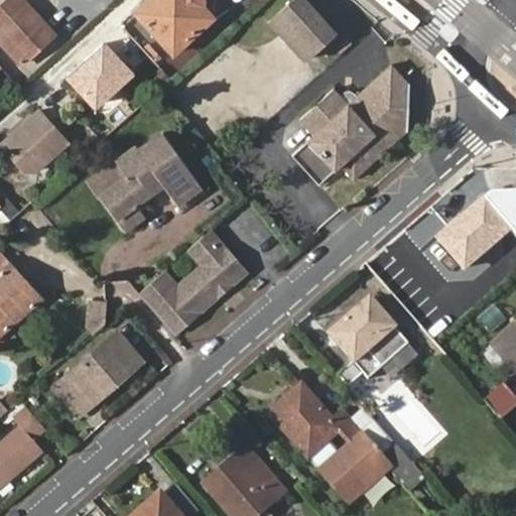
[(17,0),(5,0),(0,5),(0,38),(1,39),(29,13),(17,0)]
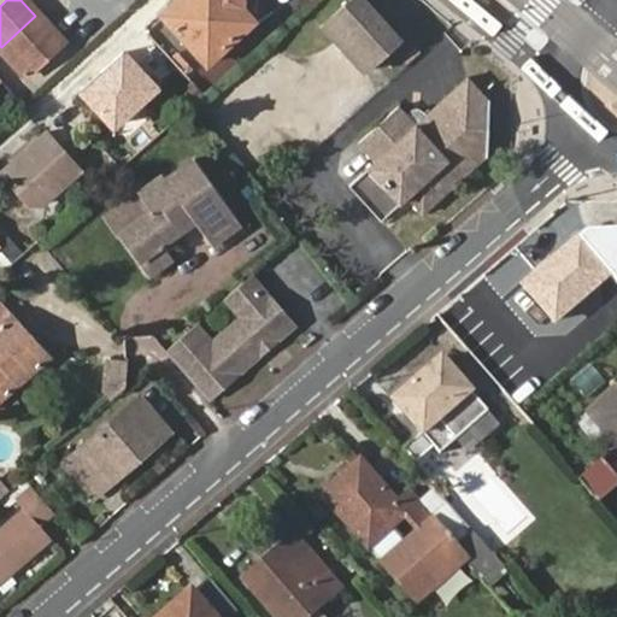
[(178,0),(163,16),(209,65),(256,21),(242,6),(242,3),(242,1),(242,0),(178,0)]
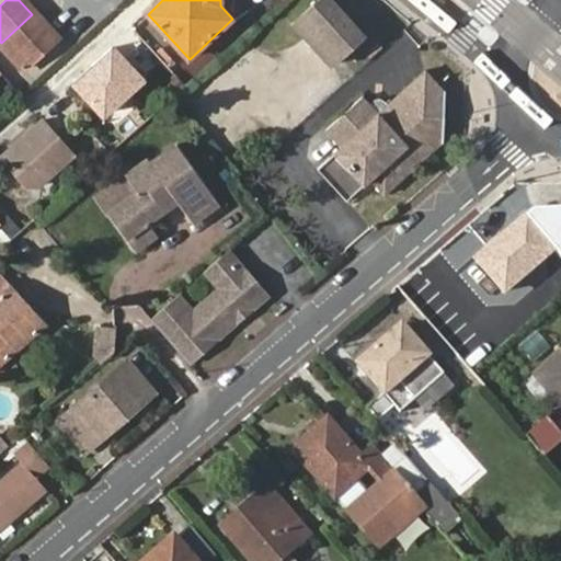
[(331,0),(315,0),(292,21),(329,64),(362,35),(331,0)]
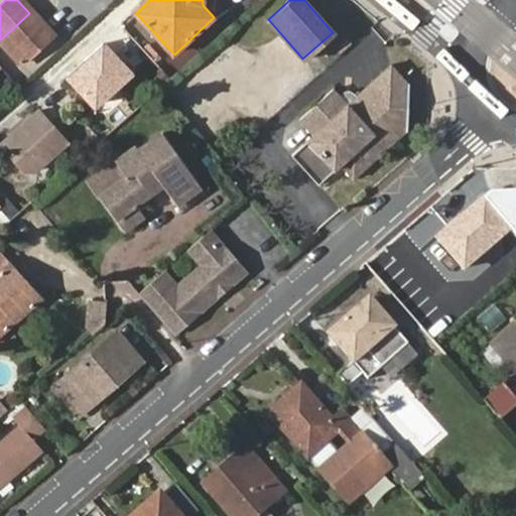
[(29,13),(1,39),(21,61),(50,35),(29,13)]
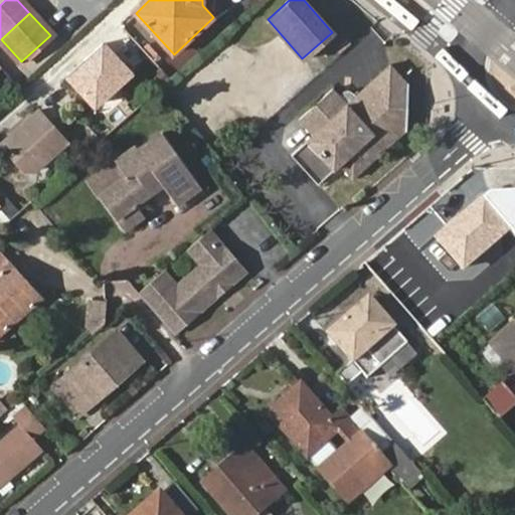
[(103,43),(67,75),(95,106),(130,72),(103,43)]
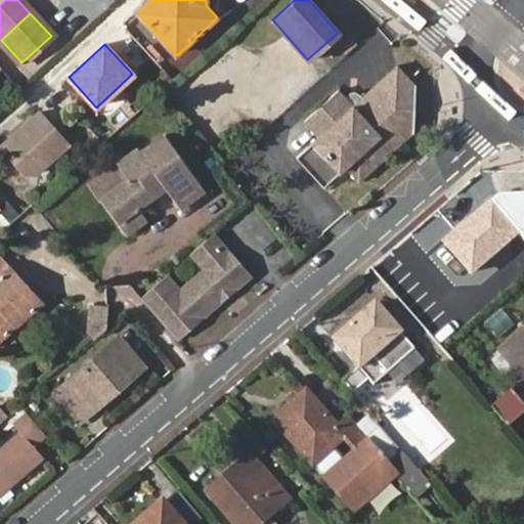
[(350,103),(345,98),(336,88),(301,119),(310,129),(318,129),(318,138),(311,138),(294,154),(322,185),(345,165),(357,178),(412,130),(415,85),(395,64),(358,97),(350,103)]
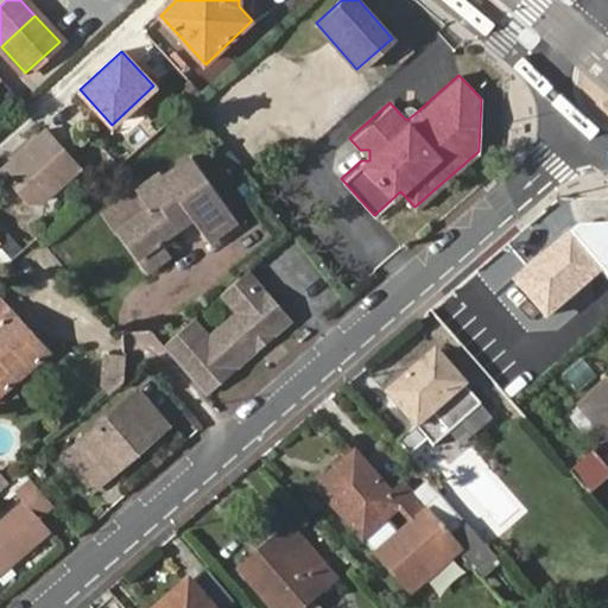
[(4,107),(14,118),(26,106),(17,95),(4,107)]
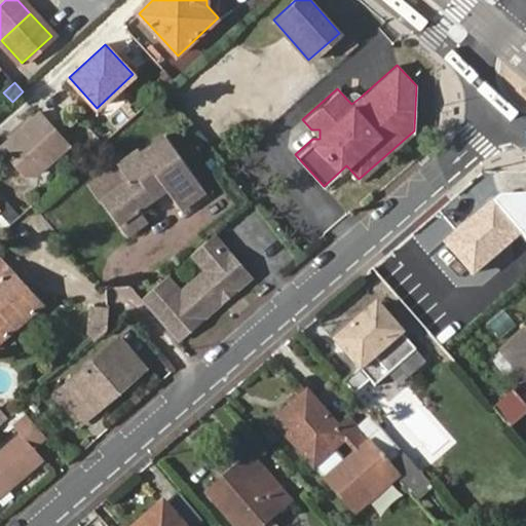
[(354,91),(346,99),(351,104),(360,98),(354,91)]
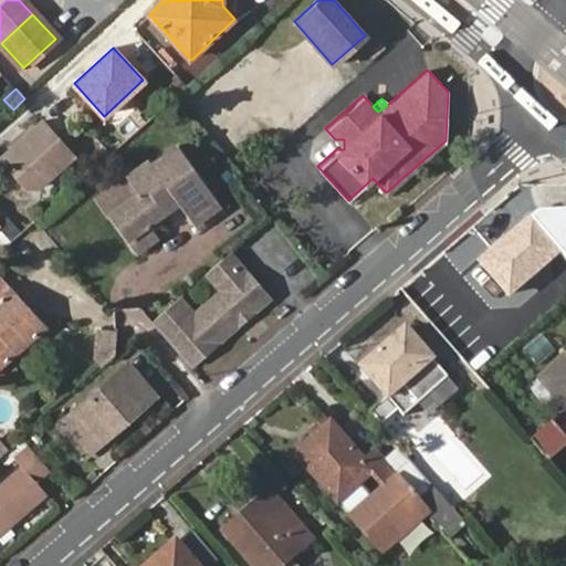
[(44,121),(2,158),(28,187),(40,188),(75,156),(44,121)]
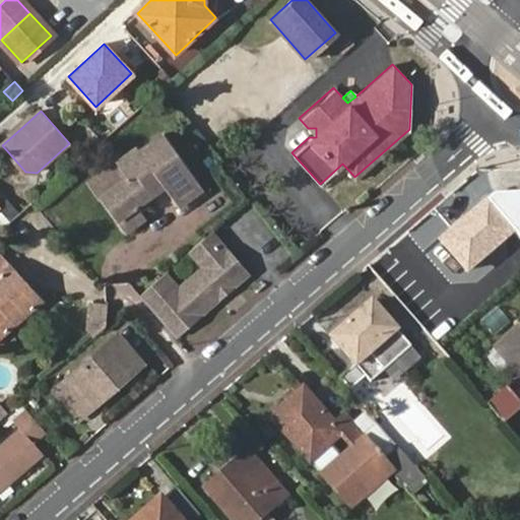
[(178,206),(202,186),(161,134),(138,152),(135,149),(116,165),(129,182),(102,203),(126,235),(145,218),(137,208),(151,196),(148,191),(159,182),(163,187),(178,206)]
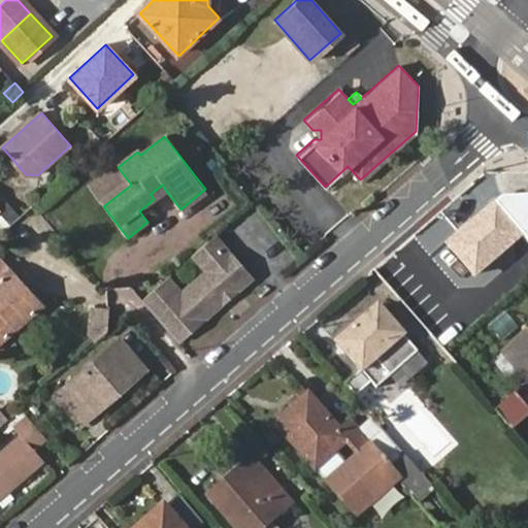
[(90,189),(103,206),(131,185),(118,167),(90,189)]
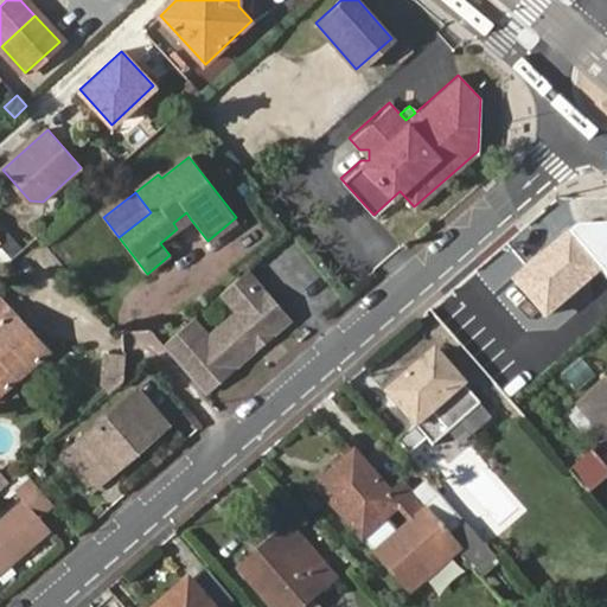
[(177,229),(190,218),(186,212),(173,223),(177,229)]
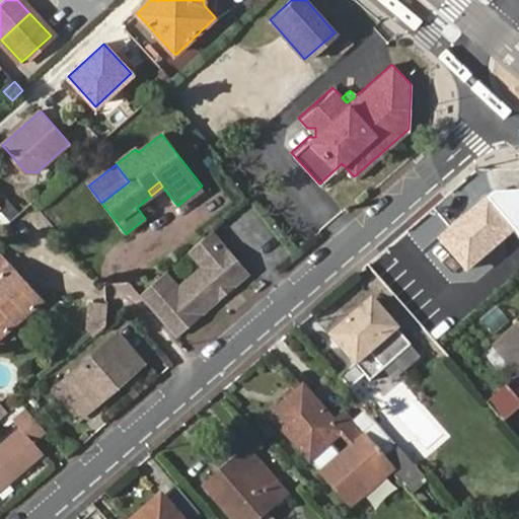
[(206,190),(202,186),(177,206),(181,210),(206,190)]
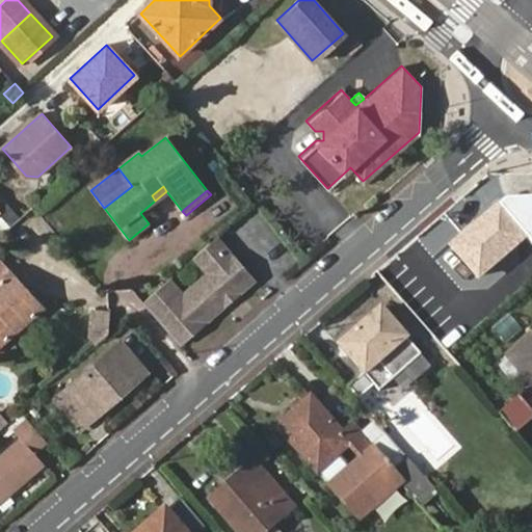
[(531,198),(505,202),(499,207),(524,237),(531,245),(531,198)]
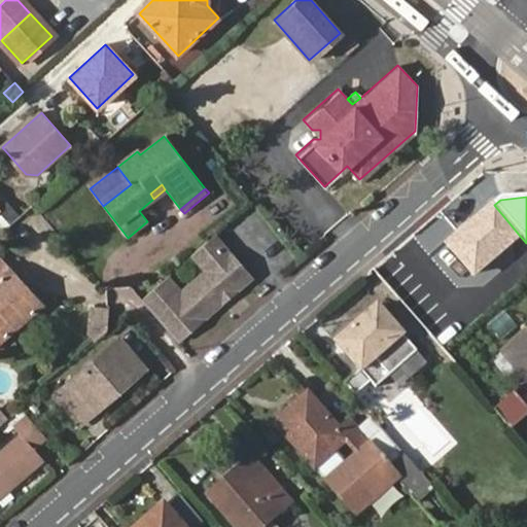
[(7,202),(0,208),(10,219),(16,213),(7,202)]
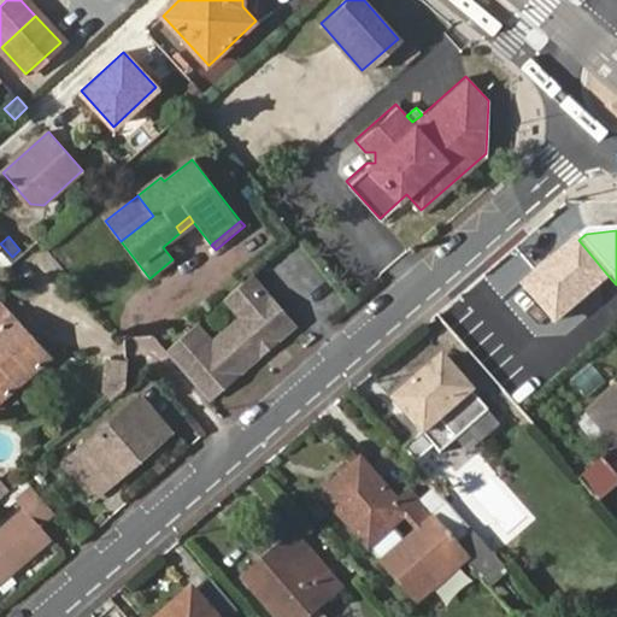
[(607,275),(579,240),(522,287),(553,323),(607,275)]
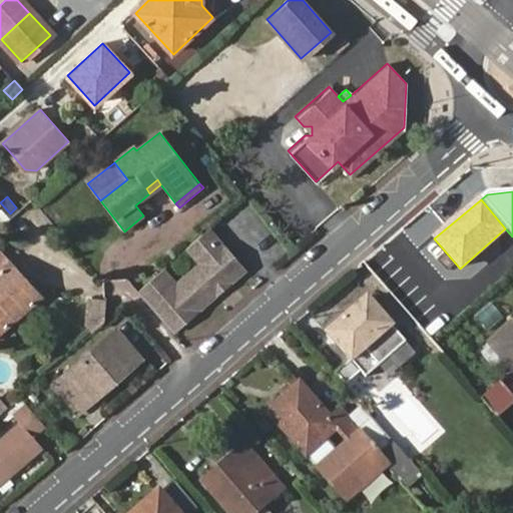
[(244,268),(208,226),(186,245),(201,261),(177,282),(164,266),(136,291),(172,331),(244,268)]
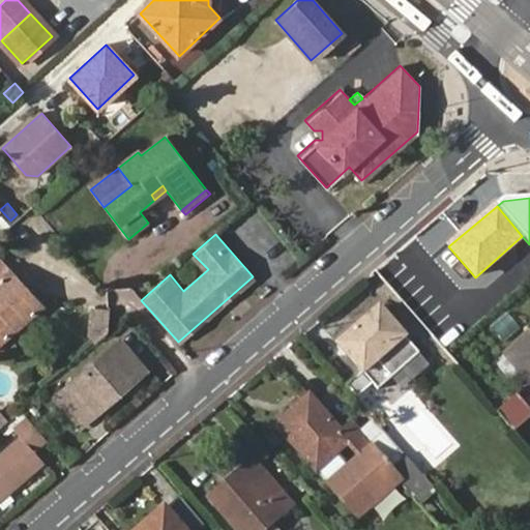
[(0,343),(42,304),(0,256),(0,343)]
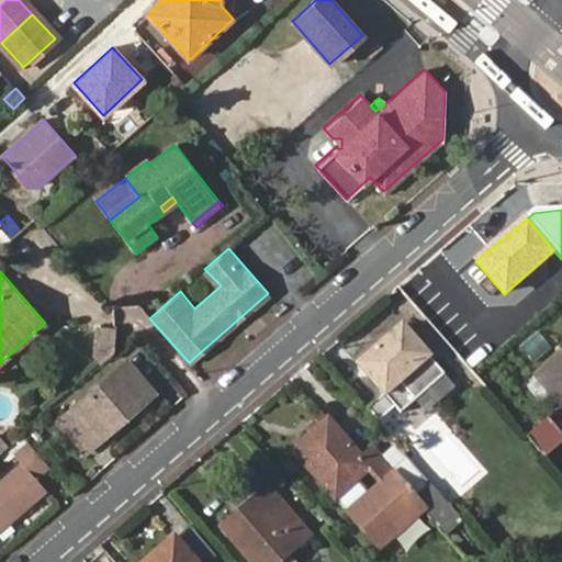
[(429,357),(404,326),(359,363),(384,395),(367,409),(378,422),(395,407),(400,413),(445,374),(429,357)]
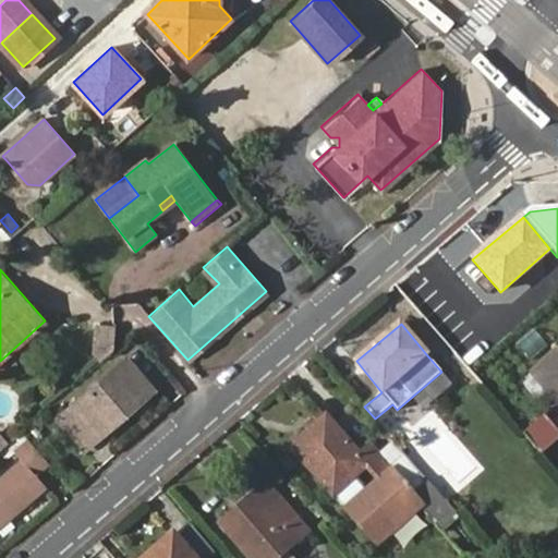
[(113,348),(113,325),(98,325),(98,348),(105,355),(113,348)]
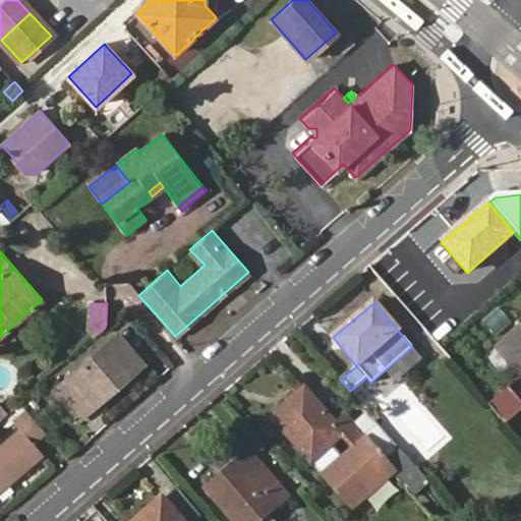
[(498,338),(515,324),(500,305),(482,321),(498,338)]
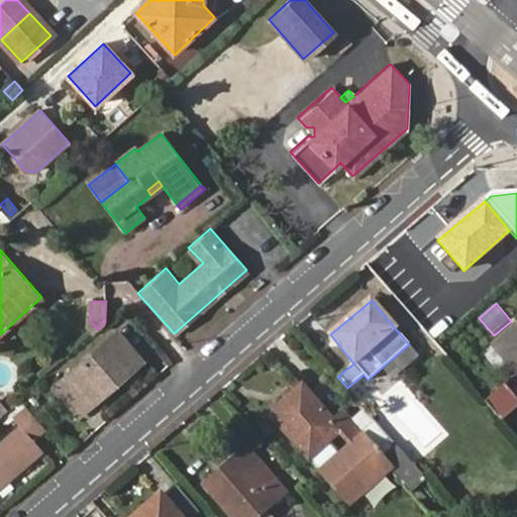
[(516,325),(492,346),(515,373),(516,371),(516,325)]
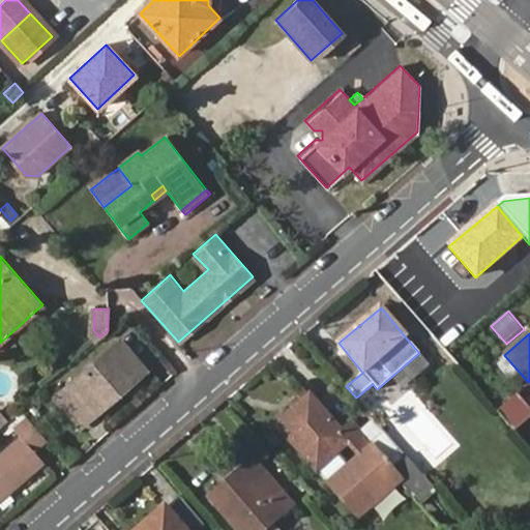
[(55,394),(80,425),(145,370),(119,340),(55,394)]
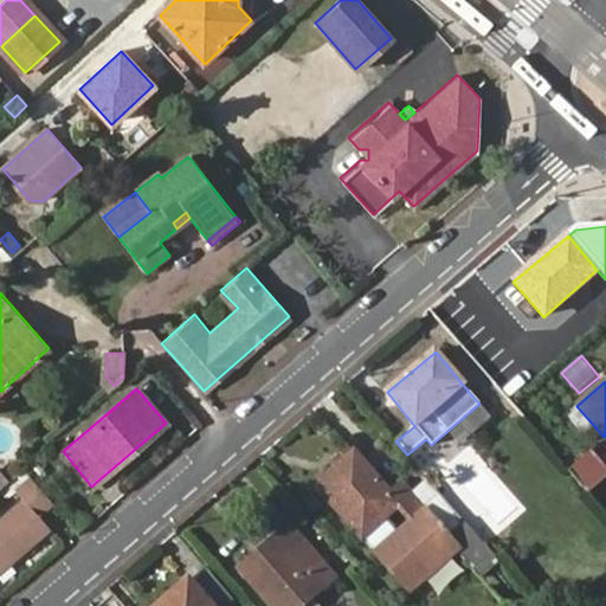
[(447,535),(439,527),(423,507),(401,483),(389,492),(353,451),(314,484),(361,539),(365,535),(380,553),(375,556),(408,595),(459,550),(447,535)]
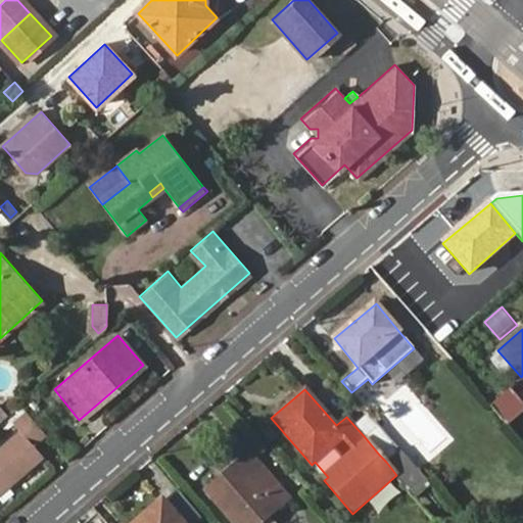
[(522,409),(508,389),(489,406),(507,425),(522,411),(522,409)]
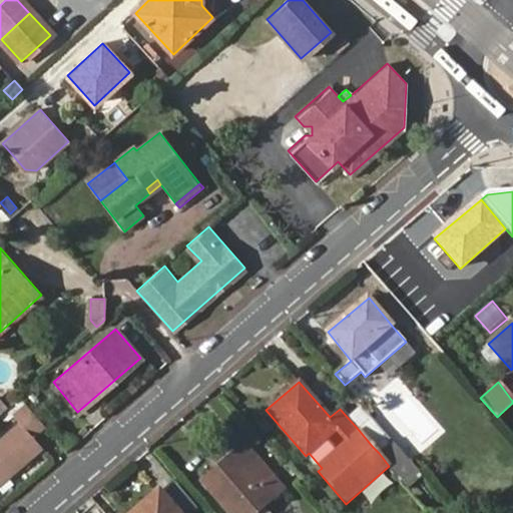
[(42,425),(26,407),(13,418),(19,425),(0,442),(0,485),(41,447),(31,435),(42,425)]
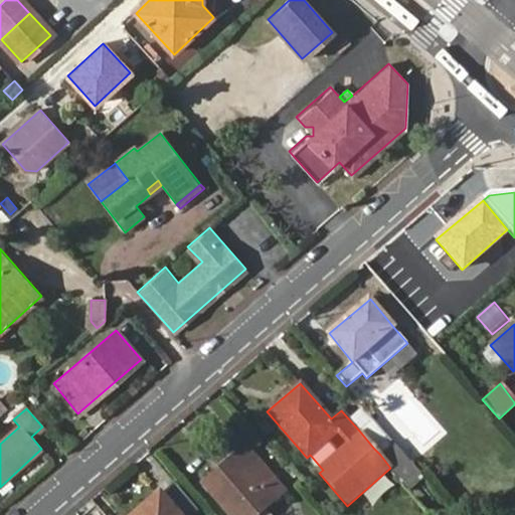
[(229,411),(221,418),(234,434),(243,428),(229,411)]
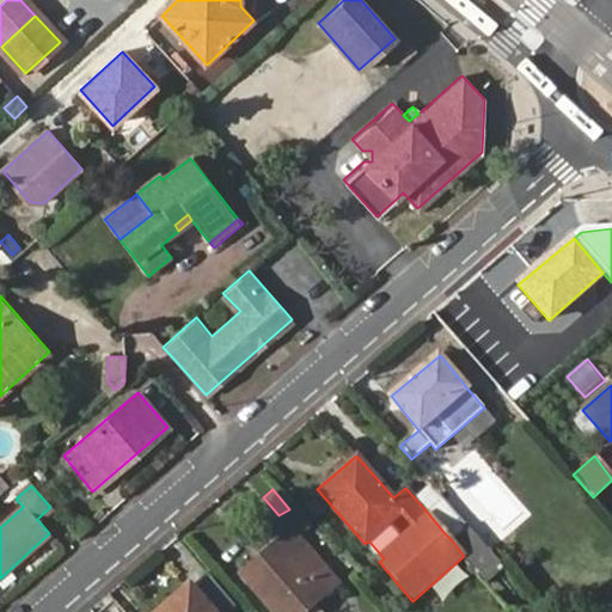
[(448,527),(444,532),(452,540),(457,536),(448,527)]
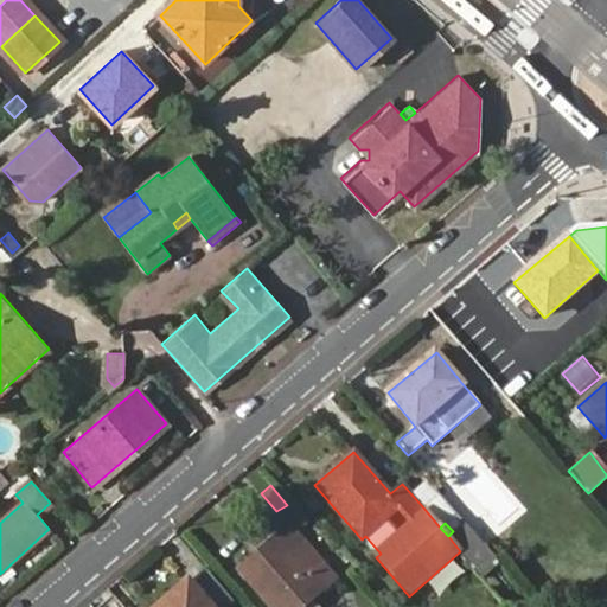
[(279,537),(238,572),(269,606),(302,606),(336,579),(295,532),(283,542),(279,537)]
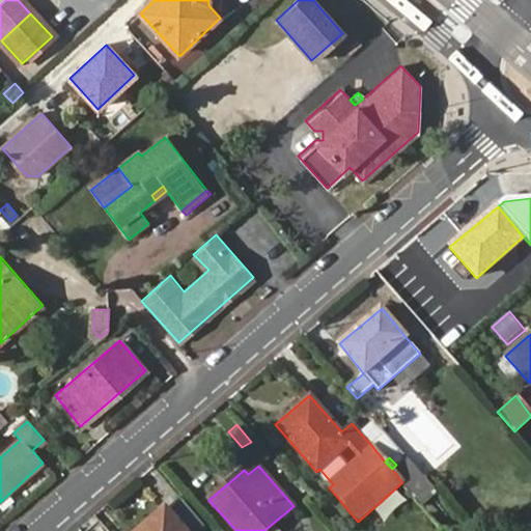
[(136,530),(183,530),(164,508),(136,530)]
